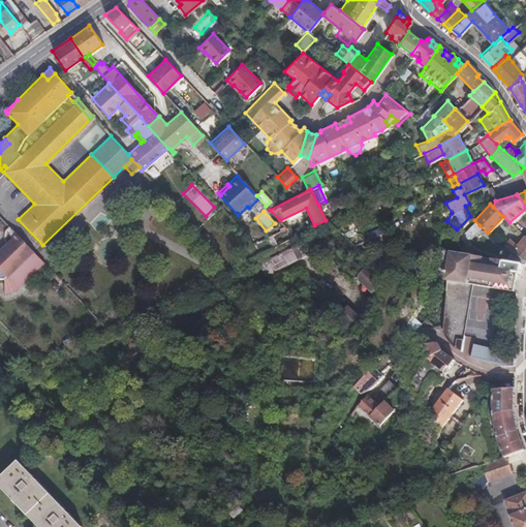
[(525,234),(525,219),(523,217),(516,225),(525,234)]
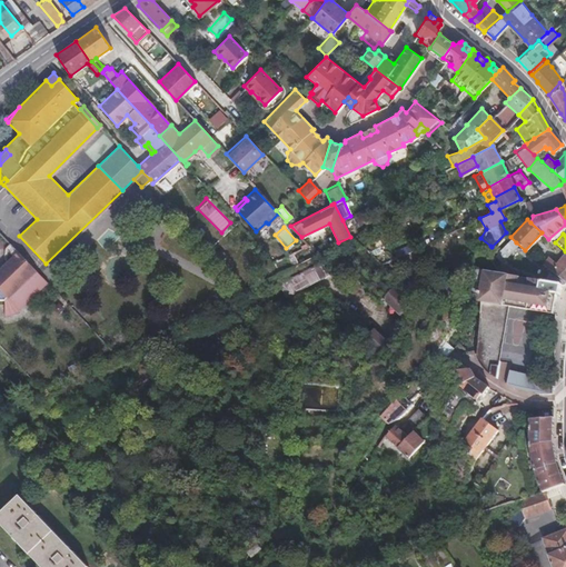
[(498,271),(499,272),(506,265),(499,259),(516,242),(510,237),(488,259),(498,271)]
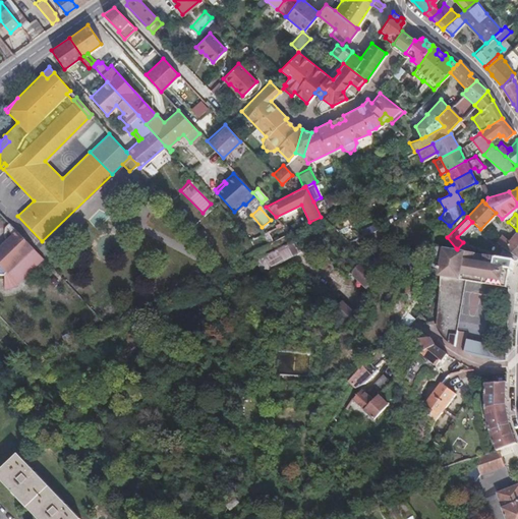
[(440,218),(432,230),(442,234),(449,225),(440,218)]
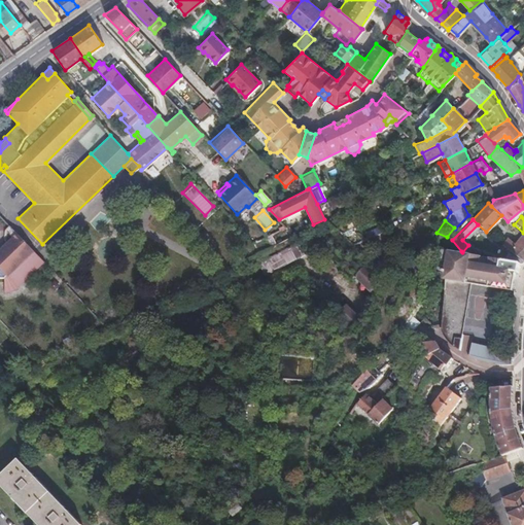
[(350,328),(375,363),(381,355),(398,331),(403,325),(414,311),(380,279),(363,264),(324,226),(257,263),(264,274),(303,252),(302,252),(319,242),(322,245),(319,248),(333,261),(330,264),(350,278),(353,275),(373,295),(362,306),(367,309),(360,318),(344,302),(340,306),(335,312),(350,328)]
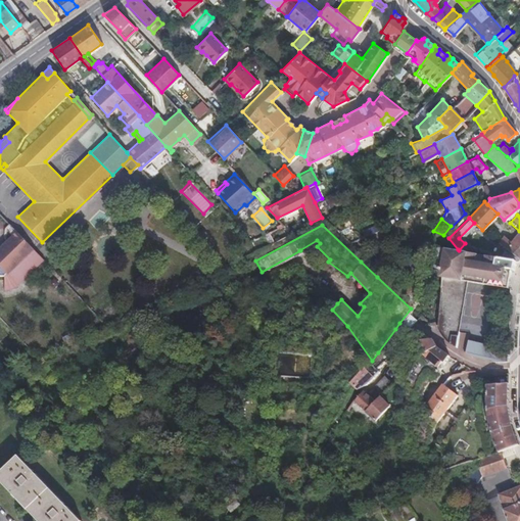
[(16,283),(42,258),(14,231),(0,244),(0,274),(3,275),(2,289),(8,288),(13,286),(15,284),(16,283)]
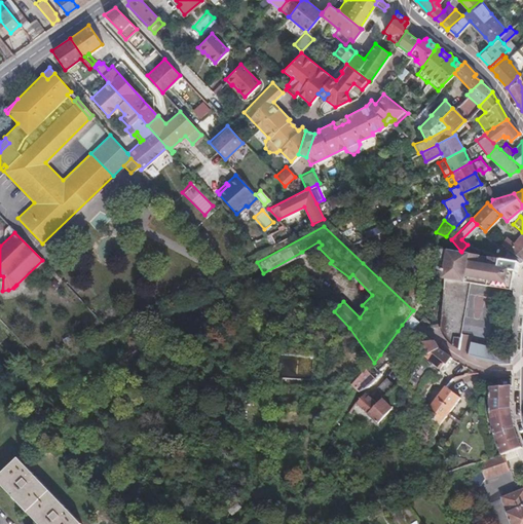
[(274,244),(270,233),(264,236),(269,246),(274,244)]
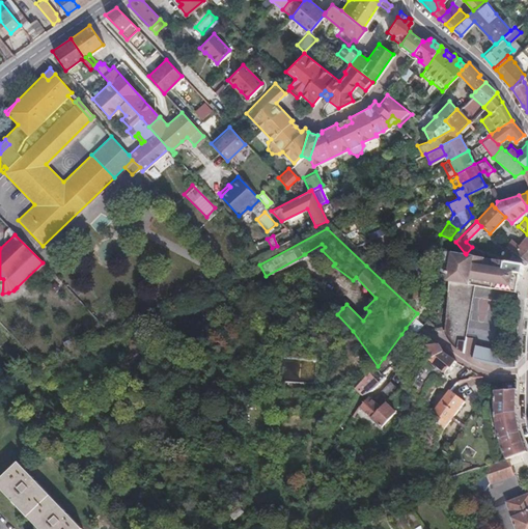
[(510,238),(504,245),(511,250),(512,251),(518,244),(510,238)]
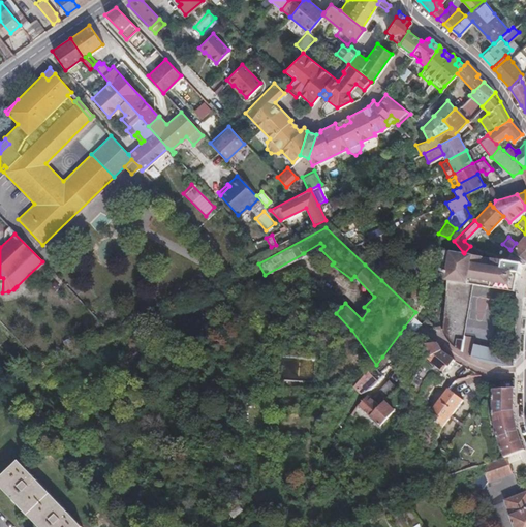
[(516,243),(511,250),(525,261),(525,260),(525,248),(518,241),(516,243)]
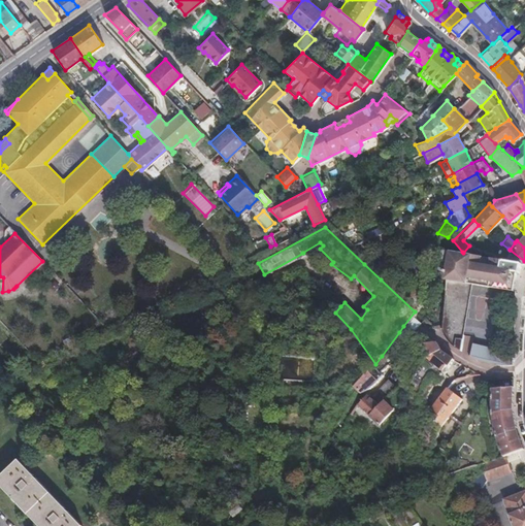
[(470,283),(511,290),(515,271),(518,271),(519,262),(503,259),(463,253),(462,252),(435,248),(433,257),(432,262),(446,265),(444,277),(439,328),(440,330),(443,333),(447,339),(452,344),(459,350),(462,333),(470,283)]
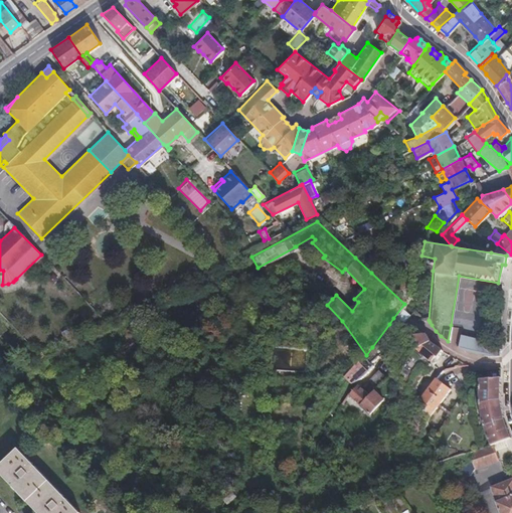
[(496,242),(491,252),(506,255),(510,255),(511,254),(497,243),(496,242)]
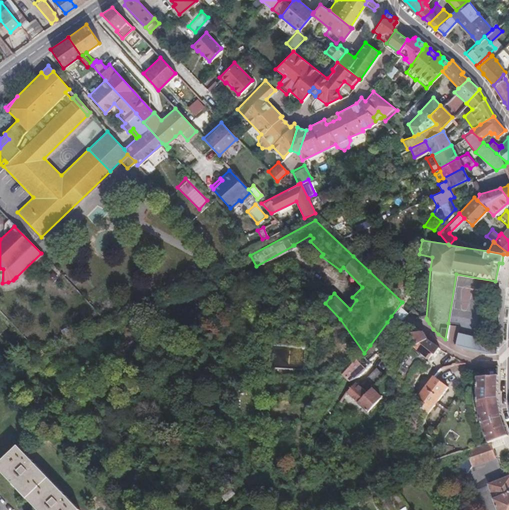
[(355,254),(353,256),(369,271),(371,269),(355,254)]
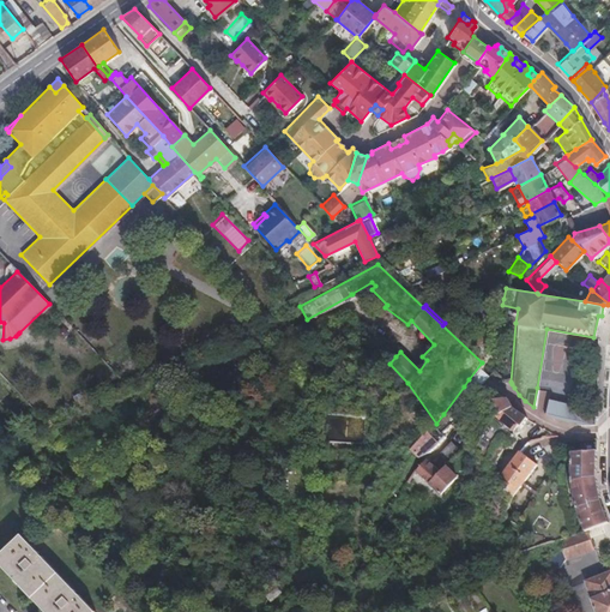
[(67,331),(61,325),(54,331),(61,337),(67,331)]
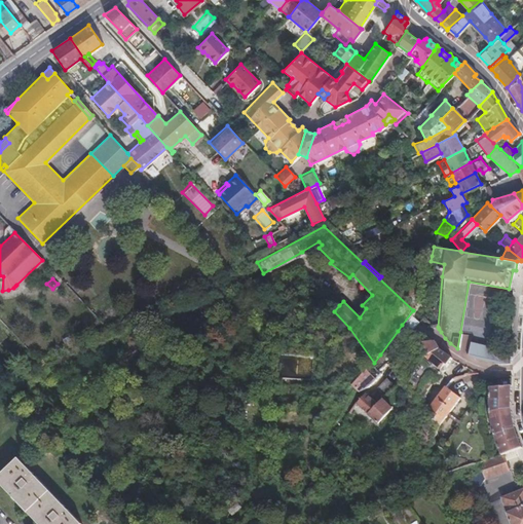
[(334,311),(339,305),(335,301),(329,307),(334,311)]
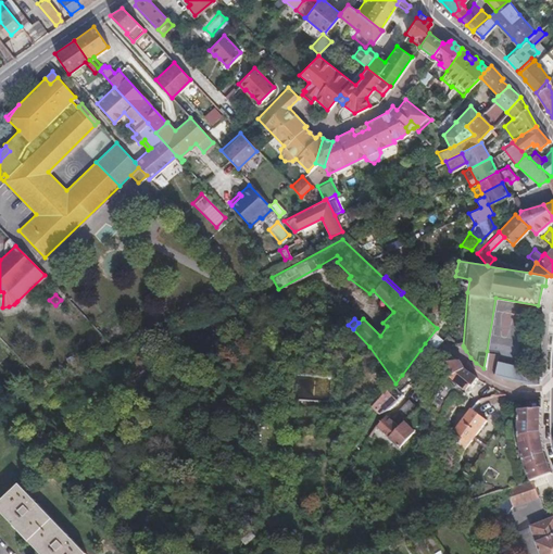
[(451,323),(443,318),(441,322),(437,328),(425,343),(430,350),(441,339),(451,323)]
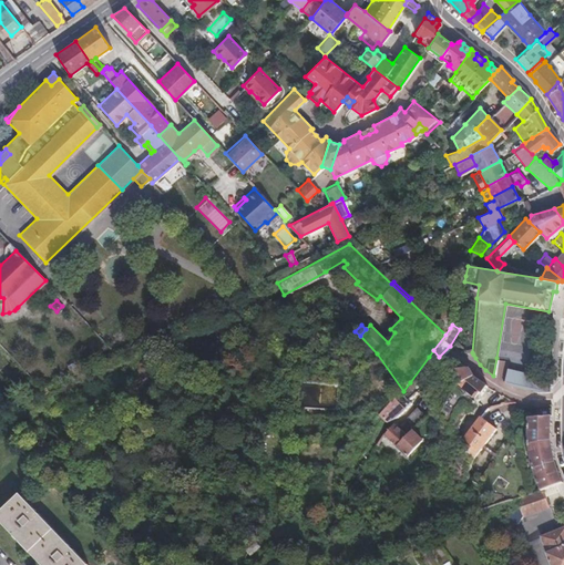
[(462,367),(450,359),(444,361),(441,363),(433,370),(430,378),(457,382),(472,375),(468,366),(462,367)]
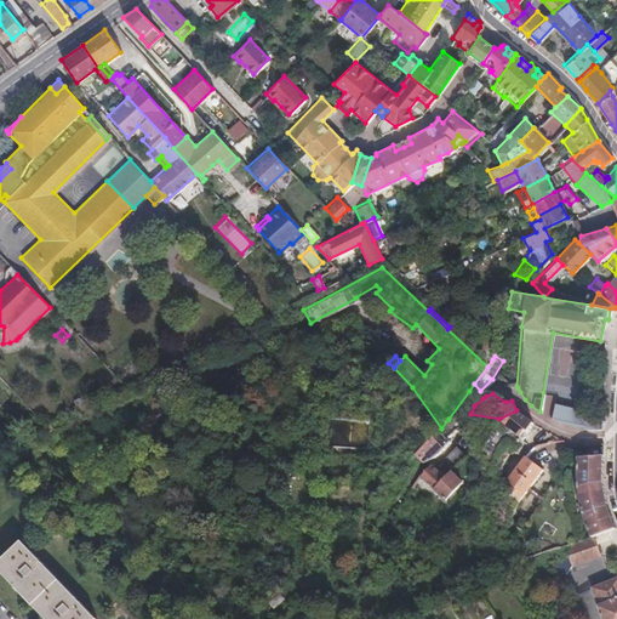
[(593,429),(600,429),(601,415),(554,404),(550,419),(558,422),(572,425),(593,429)]
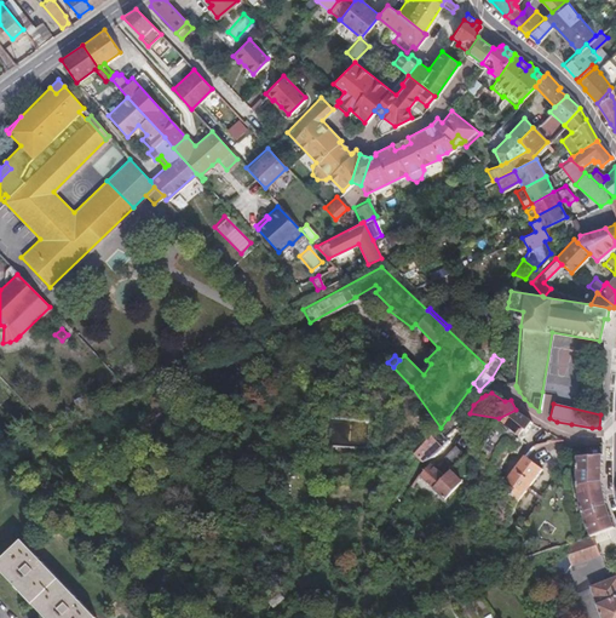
[(516,410),(499,418),(520,436),(524,428),(525,429),(530,421),(516,410)]
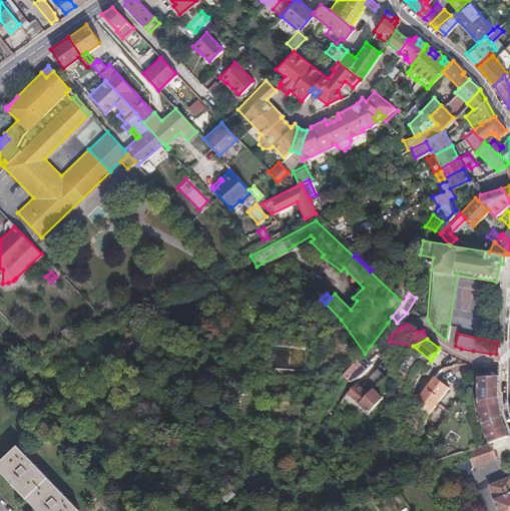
[(413,346),(389,342),(381,356),(385,359),(382,364),(394,371),(413,346)]
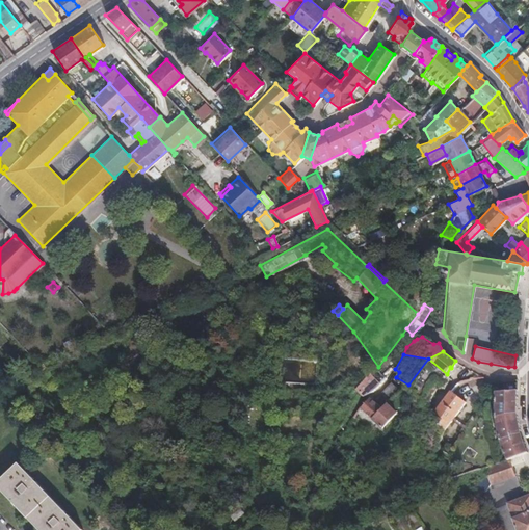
[(369,372),(354,388),(359,393),(360,395),(370,389),(378,381),(375,378),(381,374),(390,367),(392,366),(385,359),(378,367),(372,375),(369,372)]
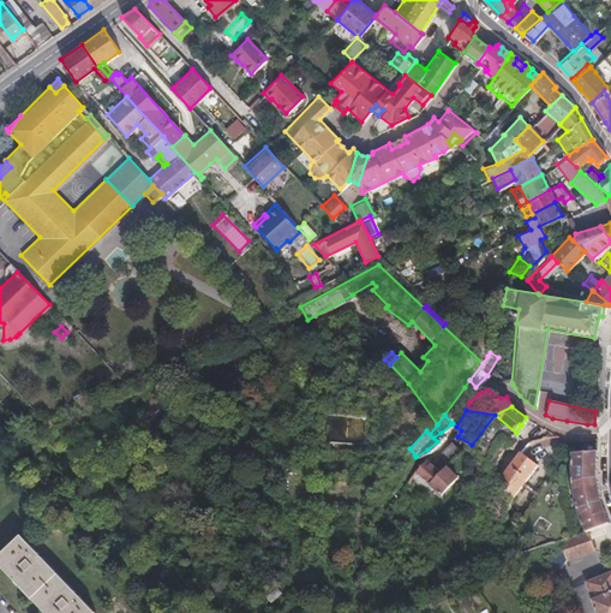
[(460,450),(449,440),(436,452),(445,462),(460,450)]
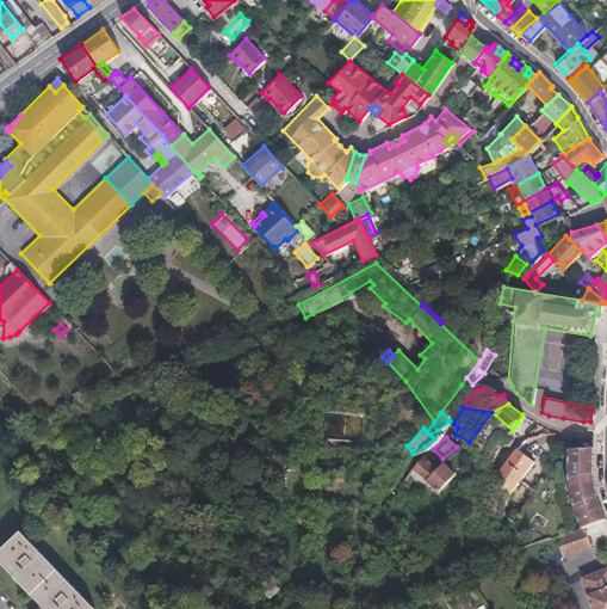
[(515,447),(484,487),(505,504),(508,492),(532,460),(515,447)]
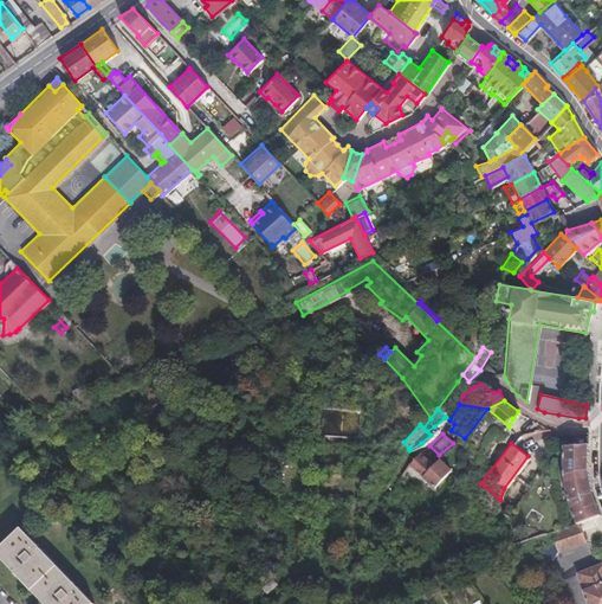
[(567,499),(575,522),(577,521),(581,520),(599,514),(591,493),(587,469),(587,443),(562,444),(561,471),(567,499)]
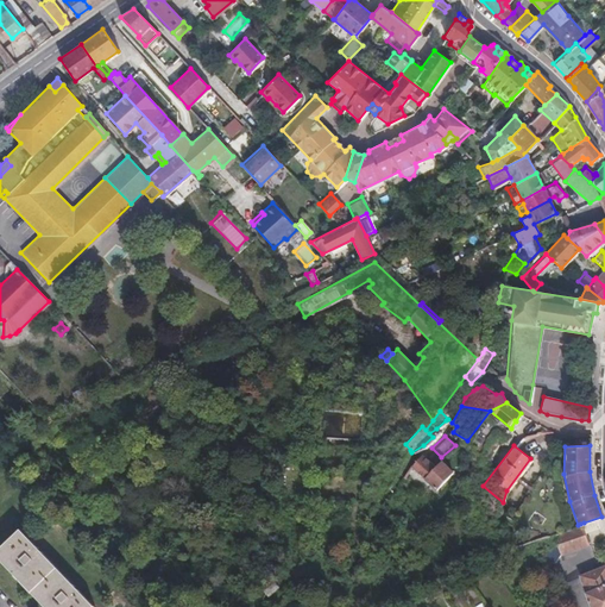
[(420,454),(409,464),(434,489),(452,471),(440,461),(434,467),(420,454)]
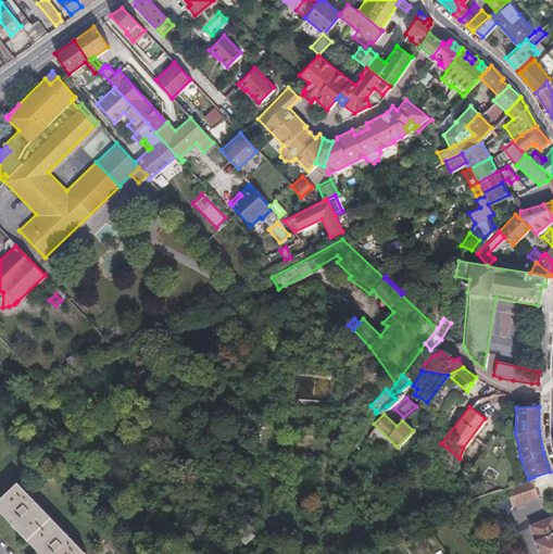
[(552,481),(552,480),(550,471),(533,477),(538,488),(552,481)]
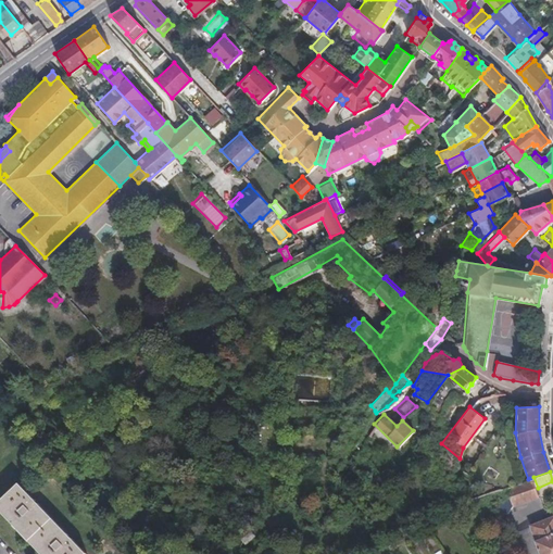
[(528,479),(504,487),(507,495),(504,499),(491,504),(492,515),(505,511),(510,504),(511,505),(537,496),(530,478),(528,479)]
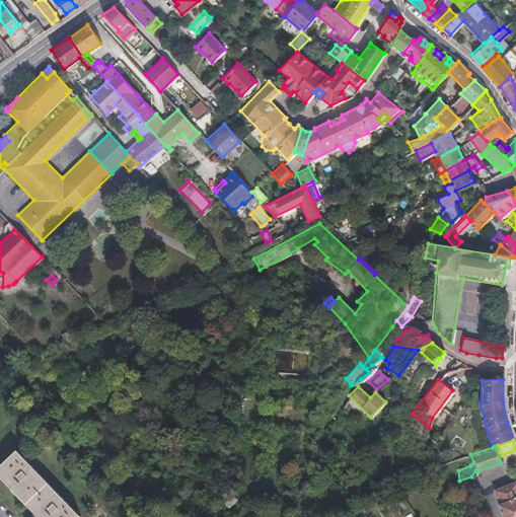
[(16,450),(0,465),(0,476),(38,516),(78,516),(79,516),(16,450)]
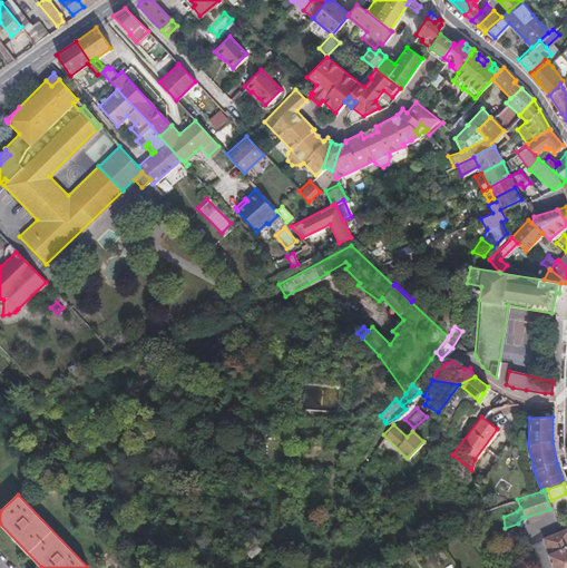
[(566,567),(566,527),(540,537),(541,539),(551,567),(566,567)]
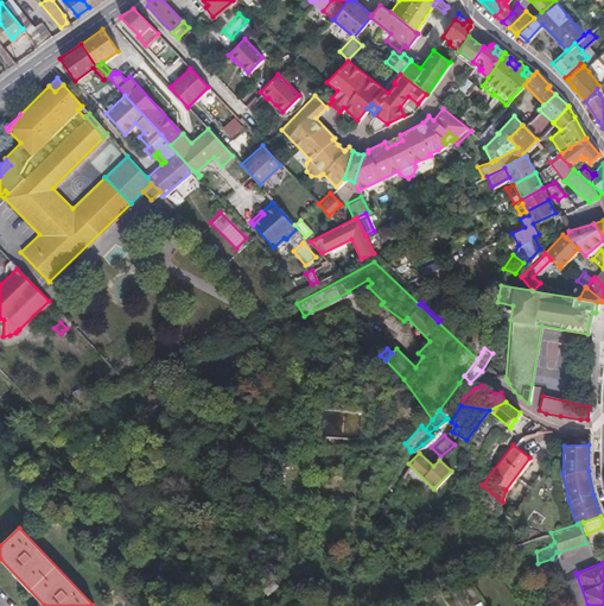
[(253,580),(261,588),(269,580),(261,572),(253,580)]
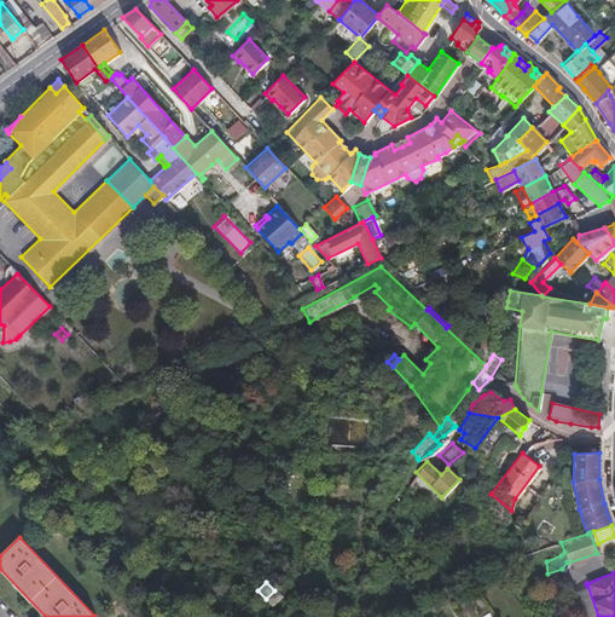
[(570,592),(579,616),(598,616),(587,586),(570,592)]
